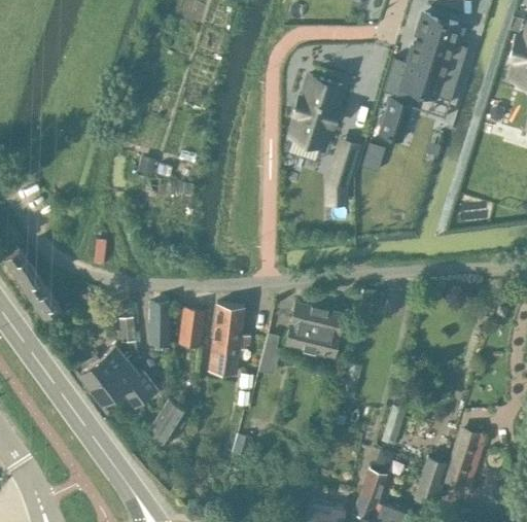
[(390,101),(380,136),(401,142),(412,108),(410,108),(415,92),(450,103),(467,48),(452,44),(458,27),(424,16),(409,65),(393,60),(383,94),(395,98),(393,103),(390,101)]
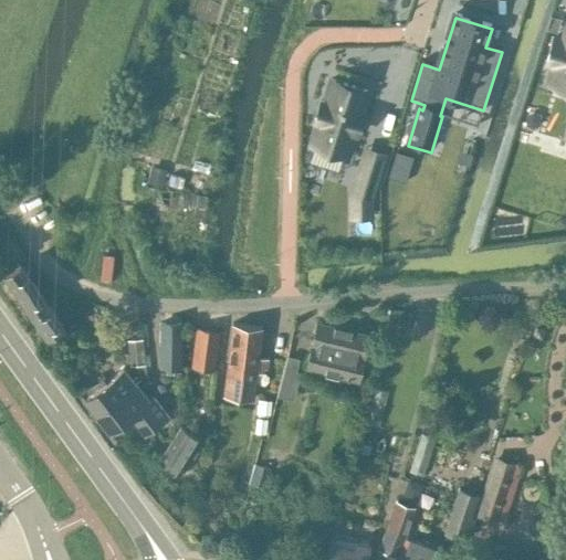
[(554,41),(546,66),(554,69),(548,87),(565,92),(565,30),(562,43),(554,41)]
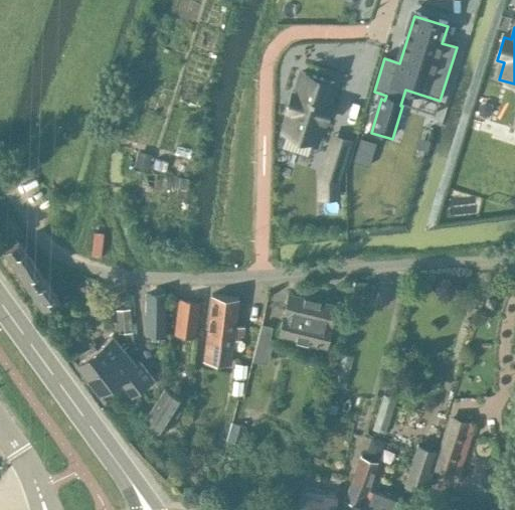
[(290,115),(283,136),(316,146),(322,125),(325,126),(331,109),(328,108),(334,87),(302,76),(295,97),(292,97),(287,114),(290,115)]
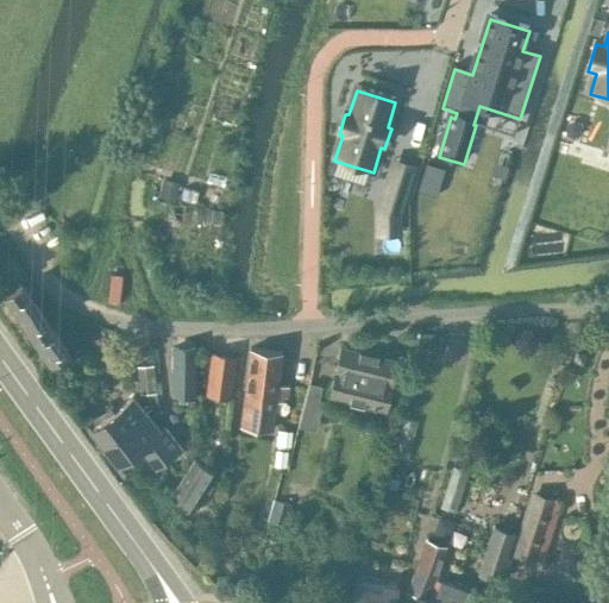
[(193,189),(179,187),(176,200),(176,201),(190,203),(193,189)]
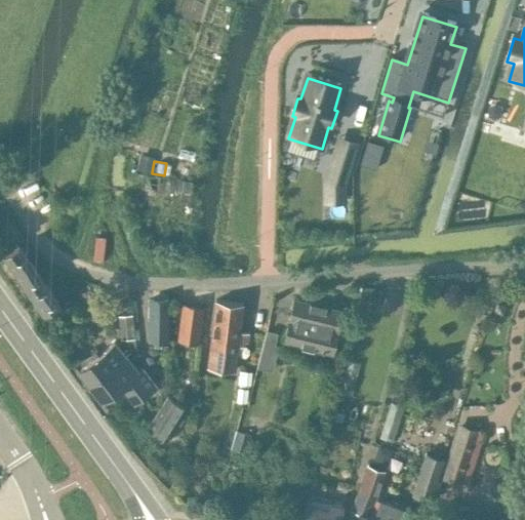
[(333,162),(326,186),(326,189),(344,189),(351,167),(333,162)]
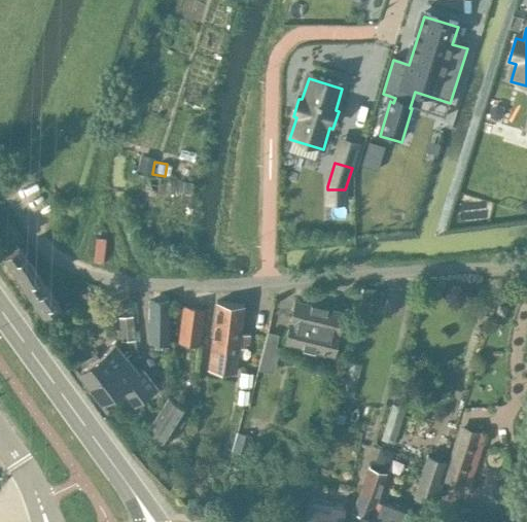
[(188,168),(172,165),(171,176),(186,179),(188,168)]
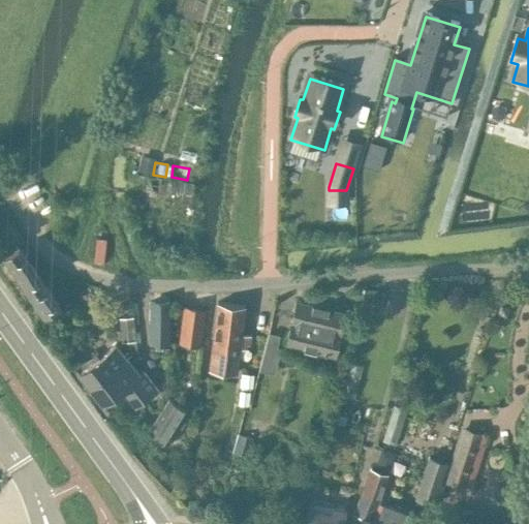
[(12,244),(3,251),(8,259),(3,263),(6,268),(7,268),(32,305),(48,295),(40,283),(48,278),(31,256),(25,260),(19,252),(12,244)]
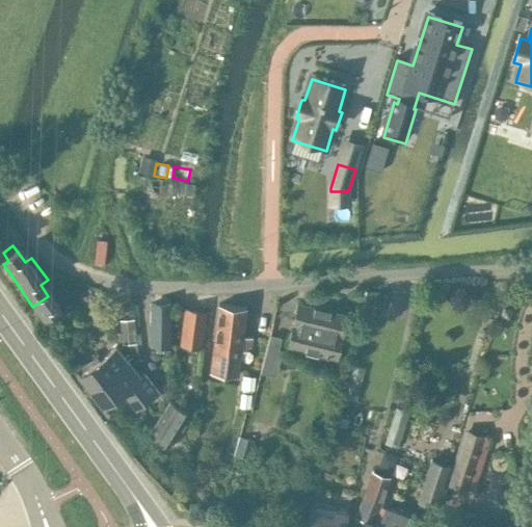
[(48,296),(32,307),(45,324),(60,314),(48,296)]
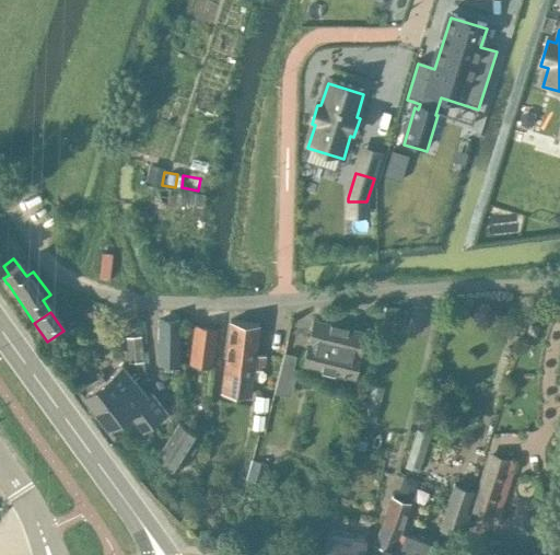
[(159,369),(179,369),(179,325),(159,325),(159,369)]
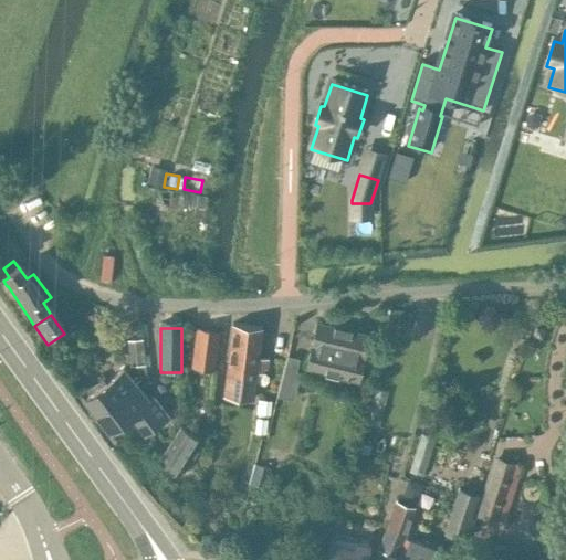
[(253,403),(257,377),(262,378),(262,373),(268,373),(269,363),(259,362),(262,331),(233,328),(224,400),(253,403)]
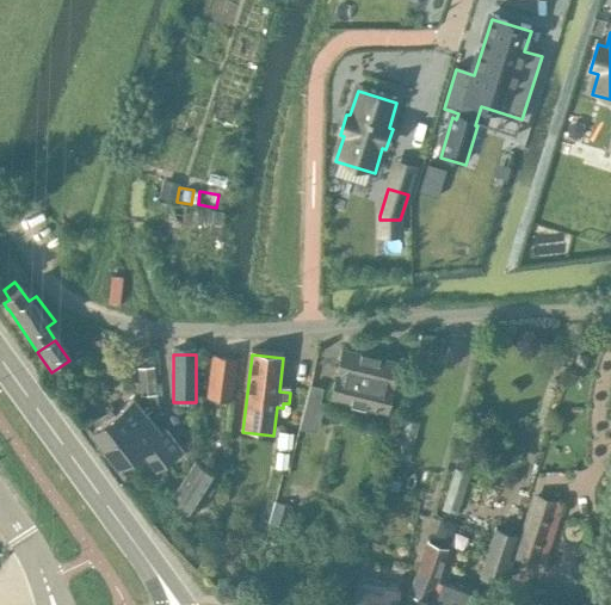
[(331,401),(387,415),(399,366),(352,355),(349,374),(339,371),(331,401)]
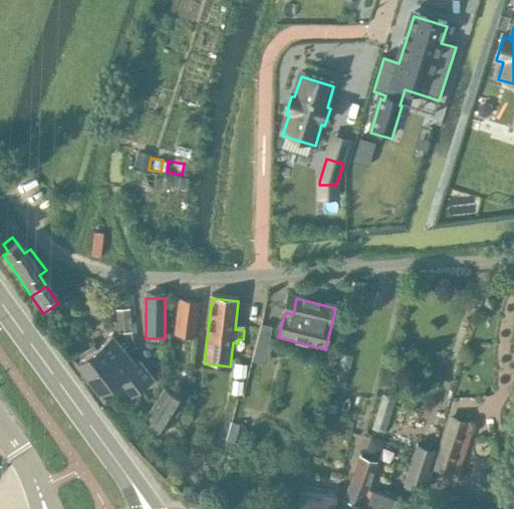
[(179,302),(176,329),(187,331),(186,339),(195,340),(199,304),(179,302)]
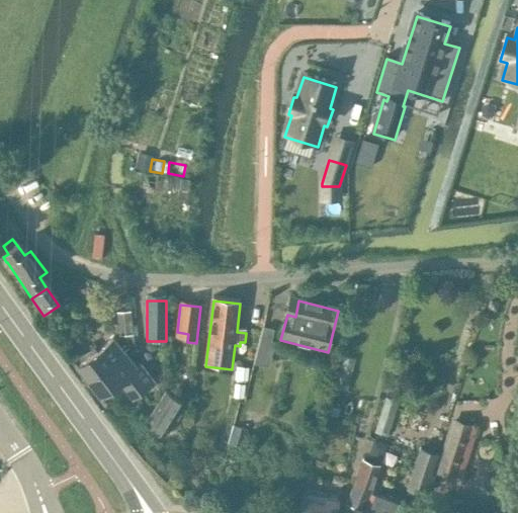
[(120,340),(130,350),(133,349),(131,315),(116,316),(118,340),(120,340)]
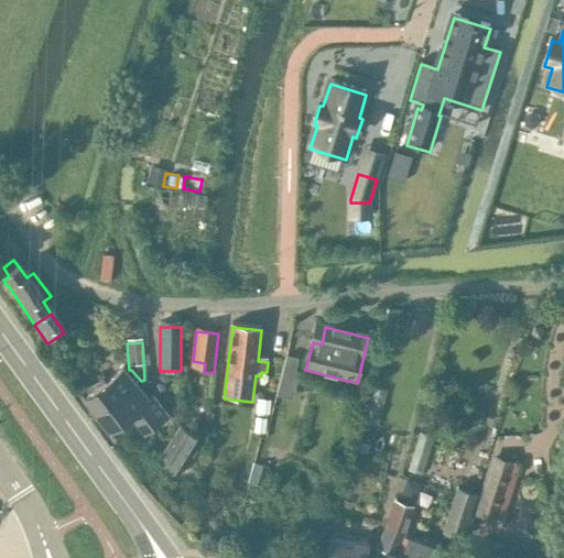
[(280,379),(290,382),(295,365),(285,362),(280,379)]
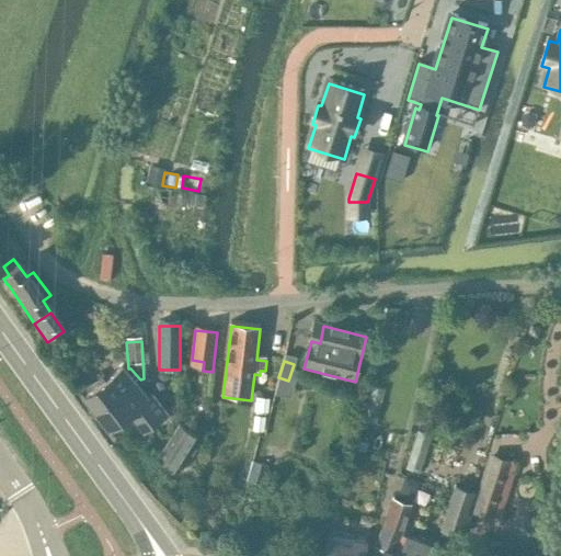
[(84,404),(95,419),(135,386),(138,383),(135,379),(132,382),(123,371),(105,386),(102,383),(88,395),(91,398),(84,404)]
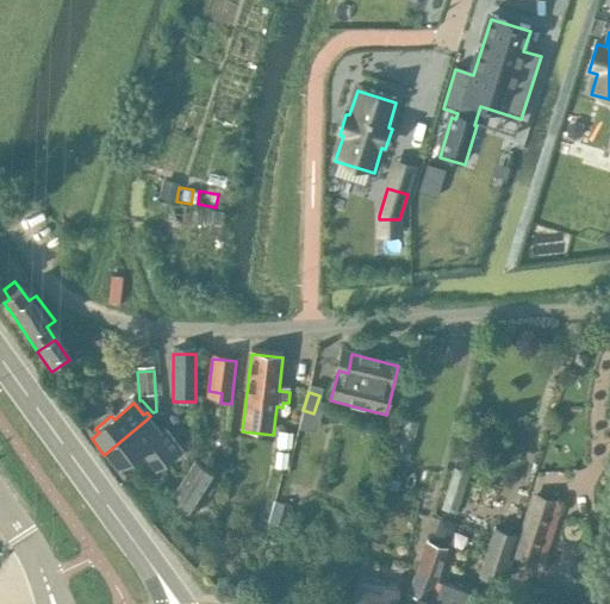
[(139,454),(155,473),(181,452),(165,433),(160,436),(147,419),(104,455),(117,472),(139,454)]
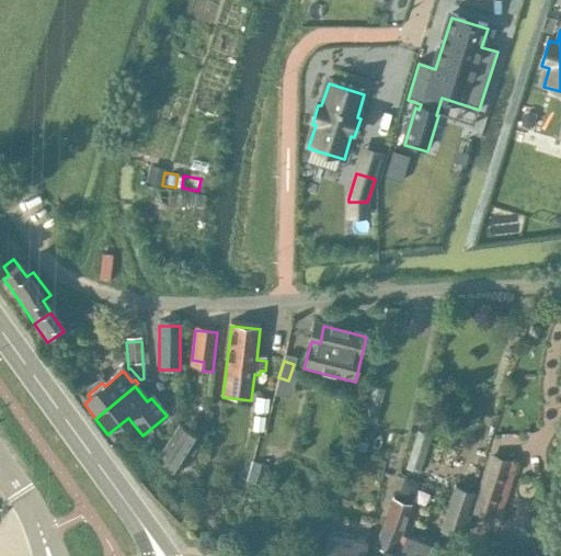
[(157,465),(178,478),(199,441),(179,429),(157,465)]
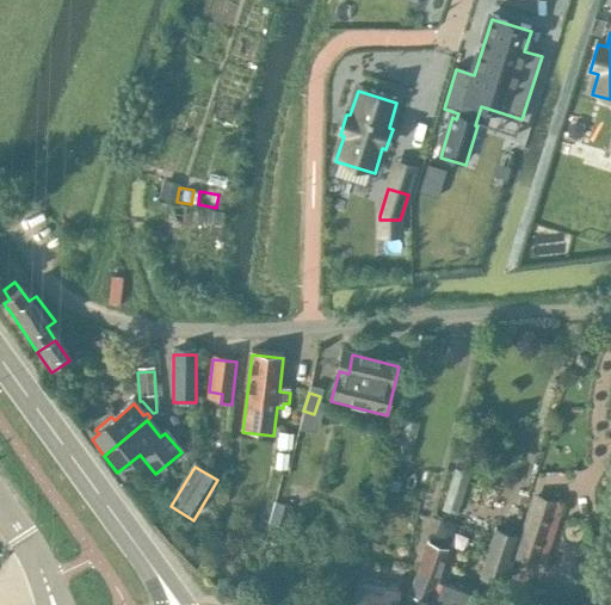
[(532,505),(514,560),(537,567),(554,512),(532,505)]
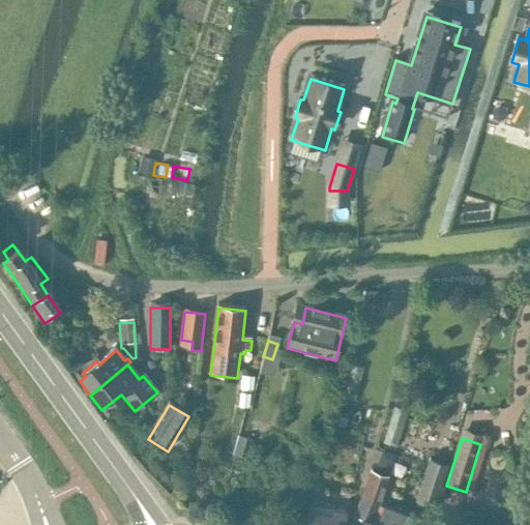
[(415,506),(434,512),(448,467),(430,461),(415,506)]
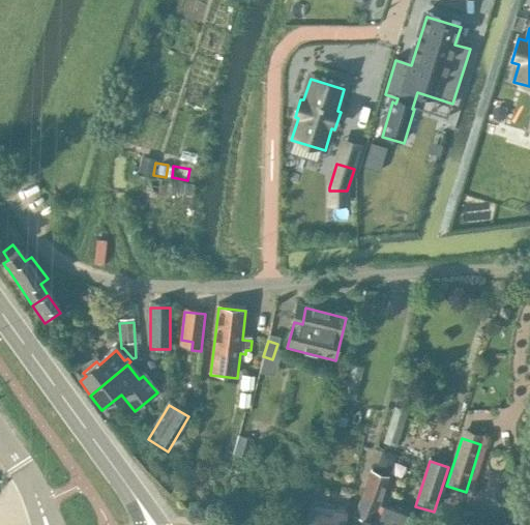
[(372,474),(355,522),(361,524),(373,524),(379,504),(380,504),(388,480),(372,474)]
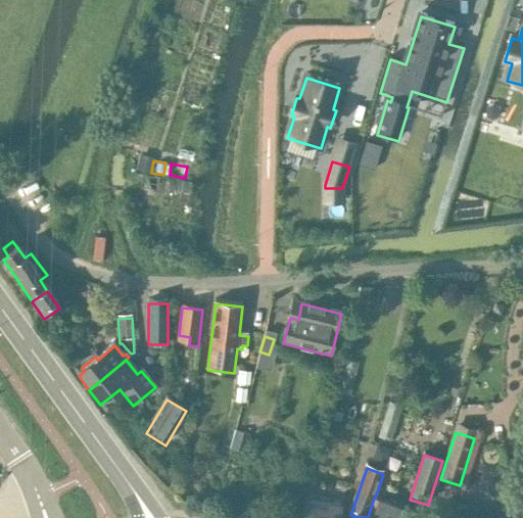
[(339,517),(341,508),(307,501),(303,517),(339,517)]
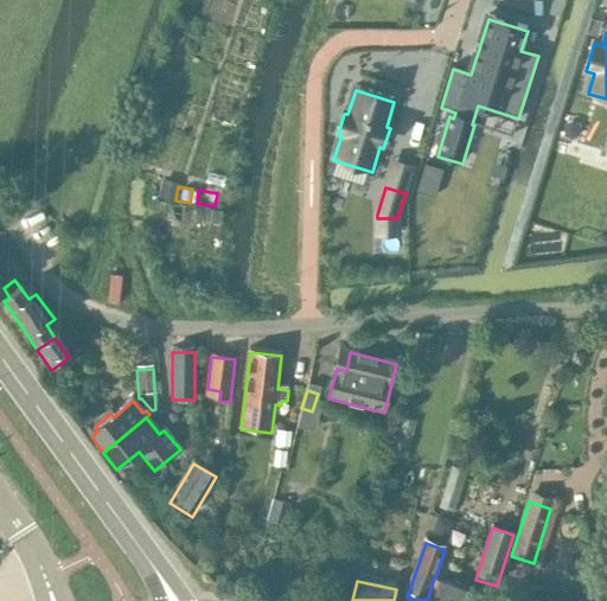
[(464,600),(466,594),(434,583),(428,600),(464,600)]
